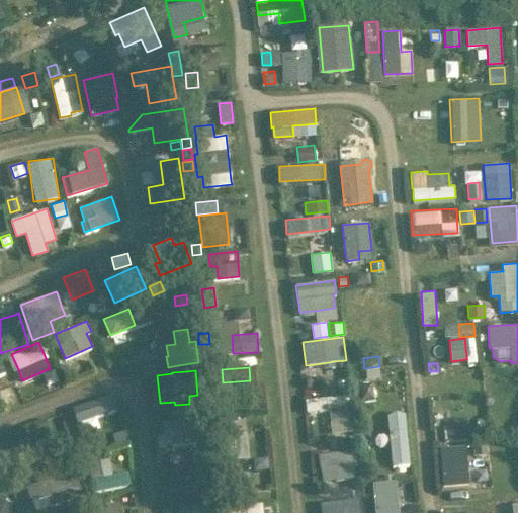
[(348,379),(338,380),(338,391),(348,390),(348,379)]
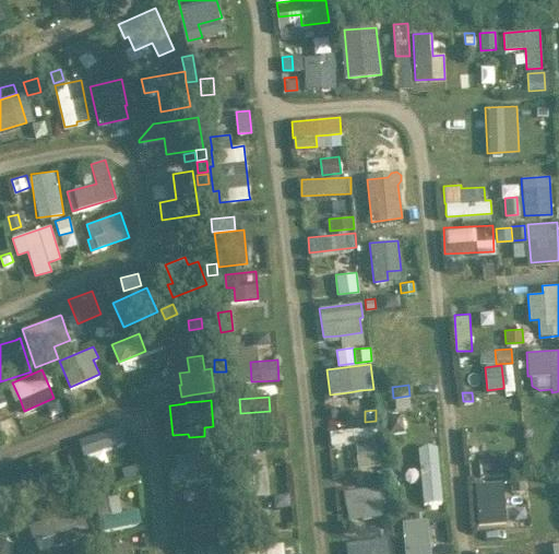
[(331,444),(355,441),(357,452),(376,450),(375,439),(378,438),(376,425),(329,431),(331,444)]
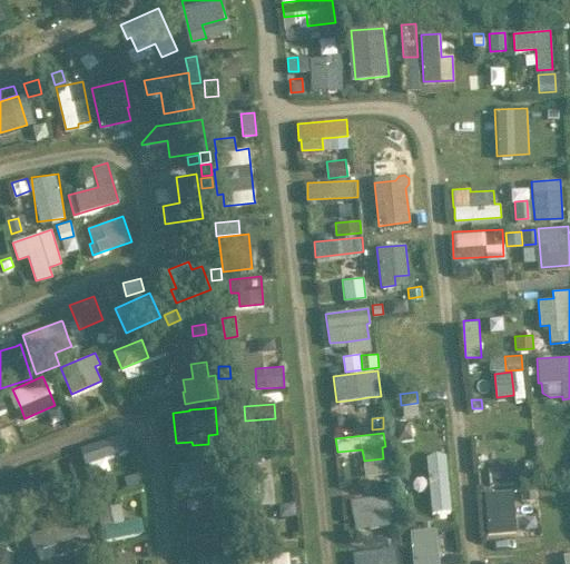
[(225,436),(213,437),(214,447),(226,446),(225,436)]
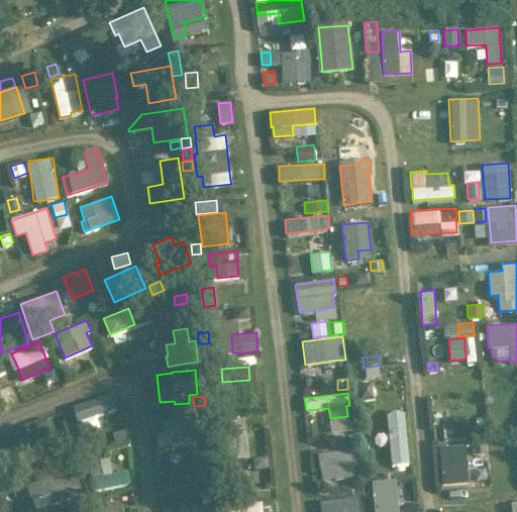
[(99,400),(70,408),(81,448),(110,440),(99,400)]
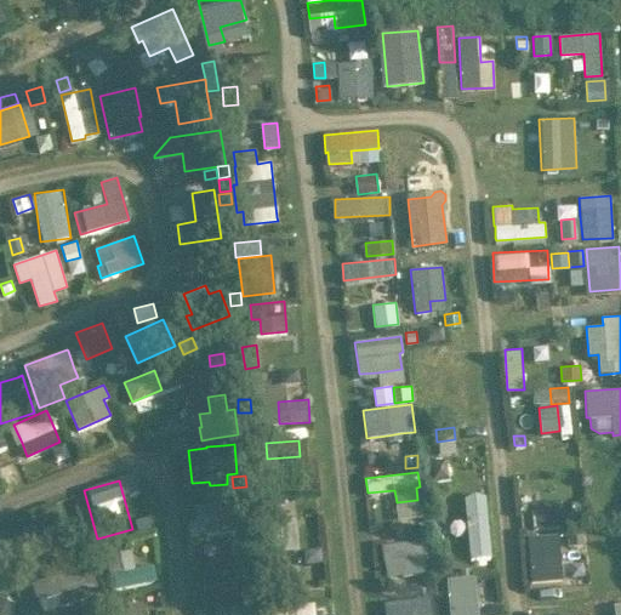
[(463,494),(467,557),(491,556),(488,493),(463,494)]
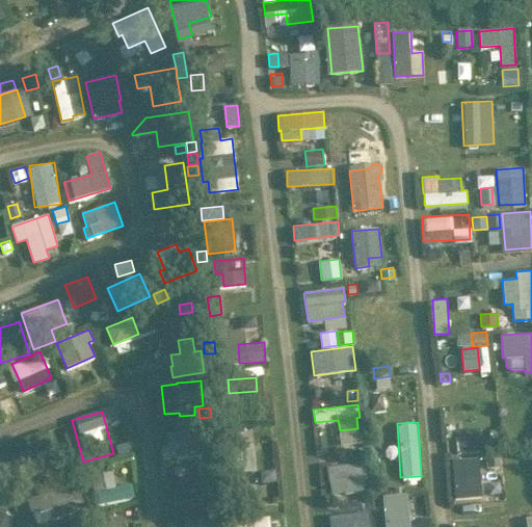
[(223,427),(214,428),(215,441),(224,440),(223,427)]
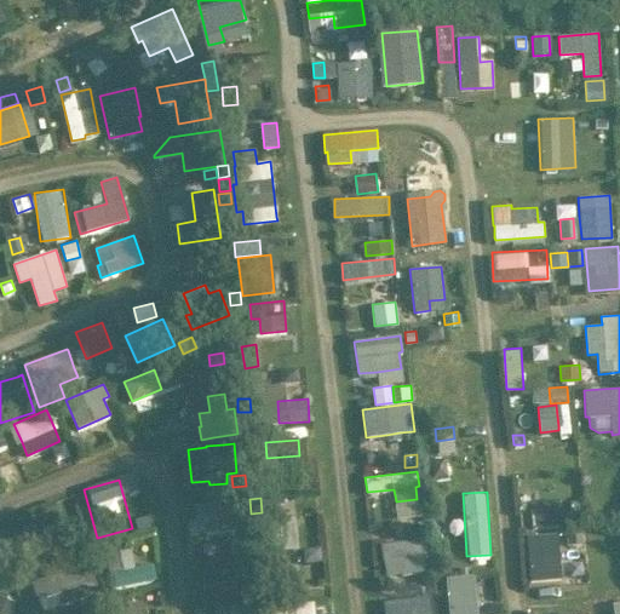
[(530,500),(533,528),(562,526),(561,498),(530,500)]
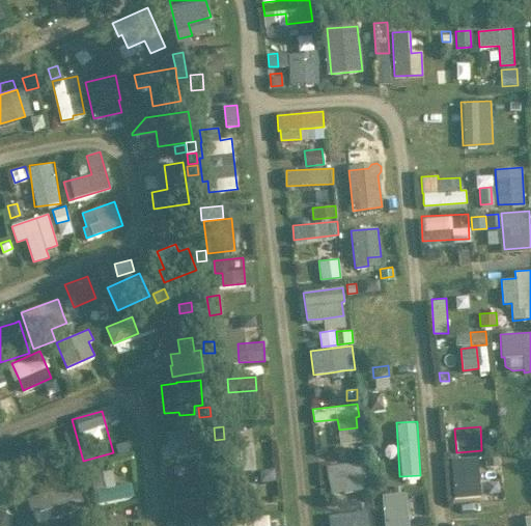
[(488,427),(488,437),(498,437),(498,427),(488,427)]
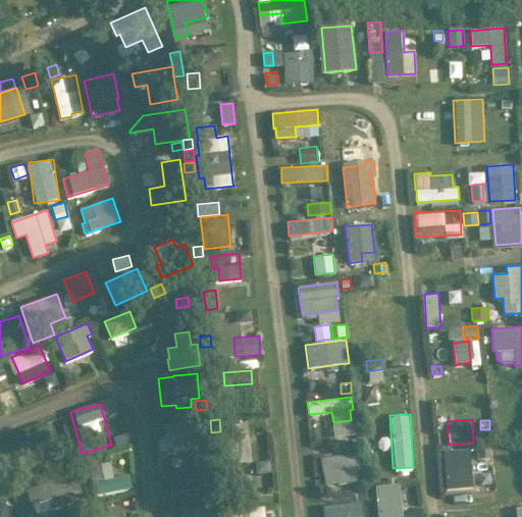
[(173,436),(175,448),(209,443),(208,431),(196,433),(195,421),(163,425),(165,436),(165,437),(173,436)]
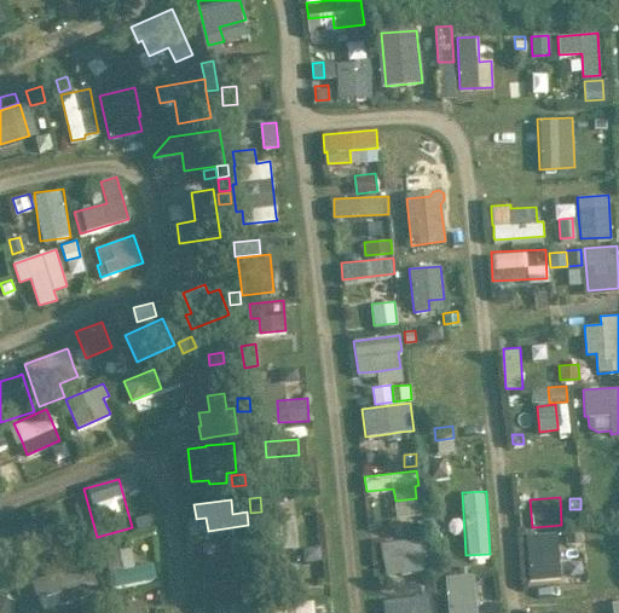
[(146,513),(134,518),(138,528),(150,525),(146,513)]
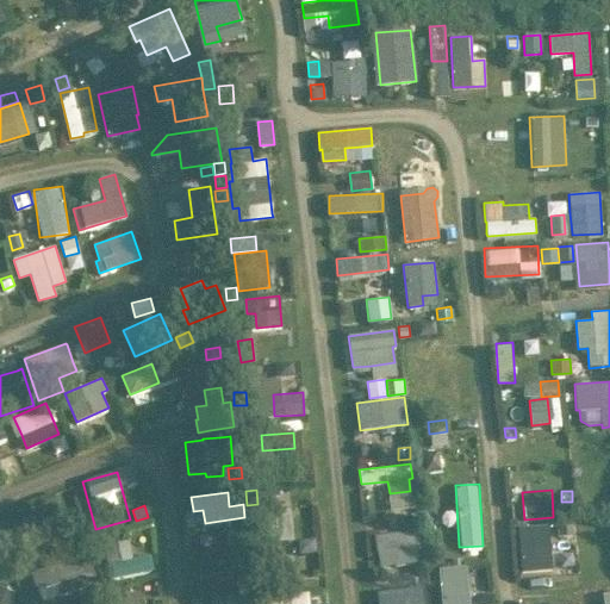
[(265,541),(273,540),(293,539),(291,508),(262,510),(265,541)]
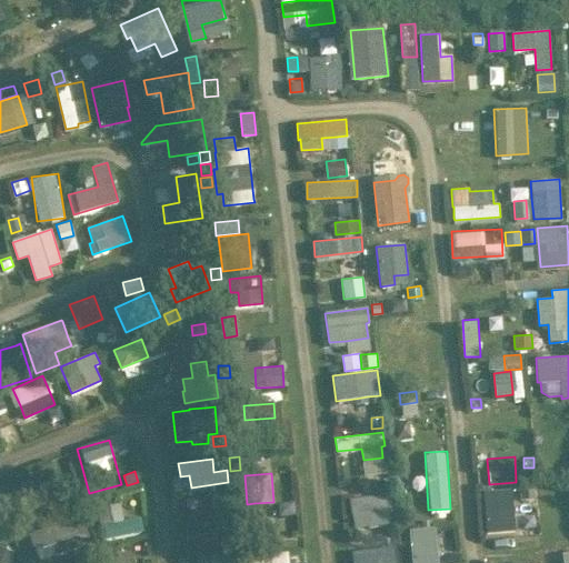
[(175,490),(181,489),(180,476),(180,475),(172,476),(175,490)]
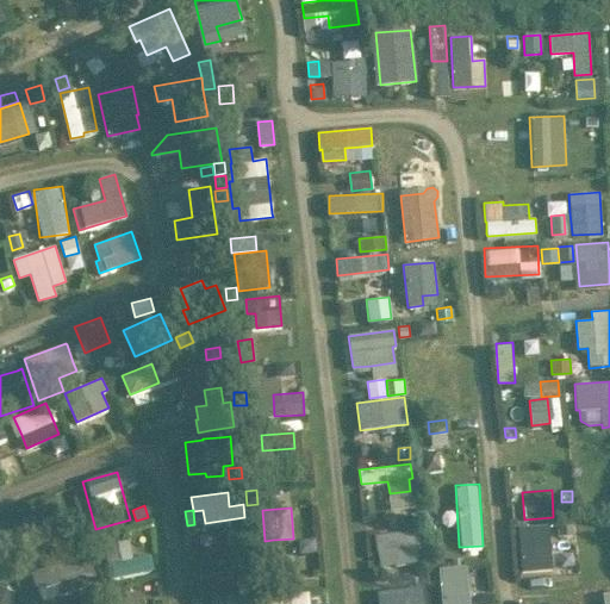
[(417,525),(416,512),(405,514),(406,527),(417,525)]
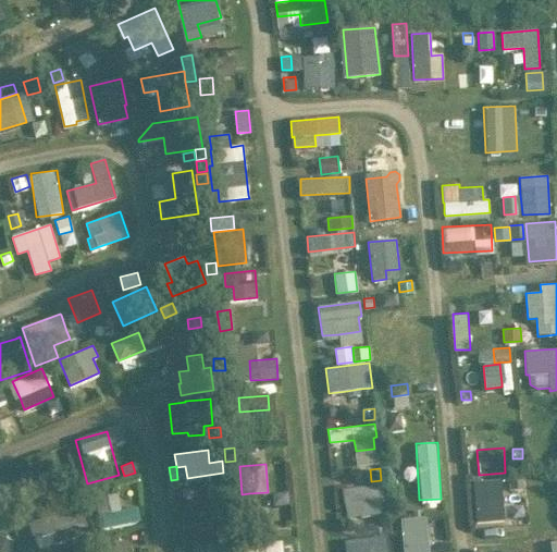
[(508,477),(509,488),(523,487),(522,476),(508,477)]
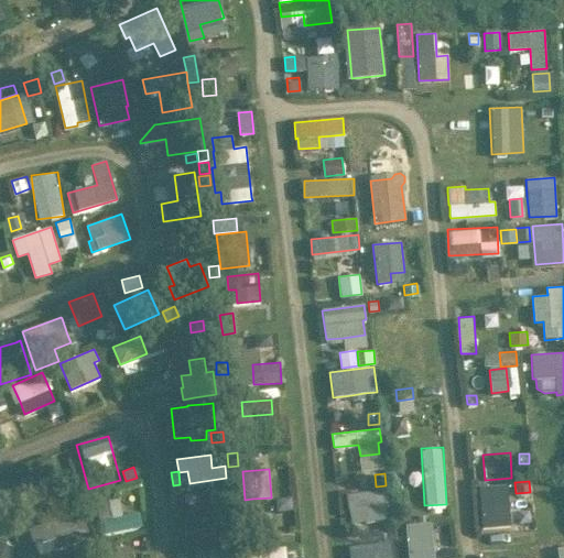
[(478,487),(481,528),(510,525),(507,484),(478,487)]
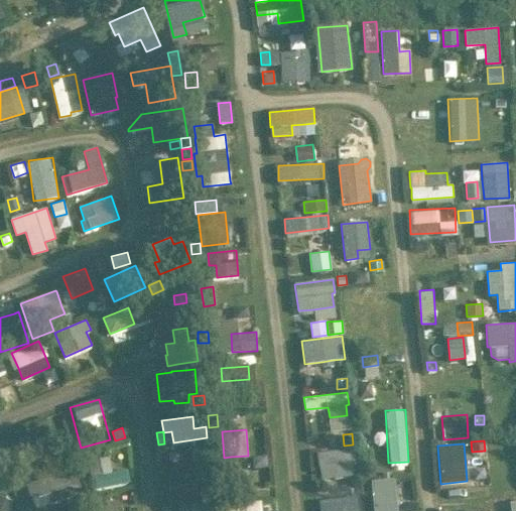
[(38,444),(29,448),(35,462),(43,459),(38,444)]
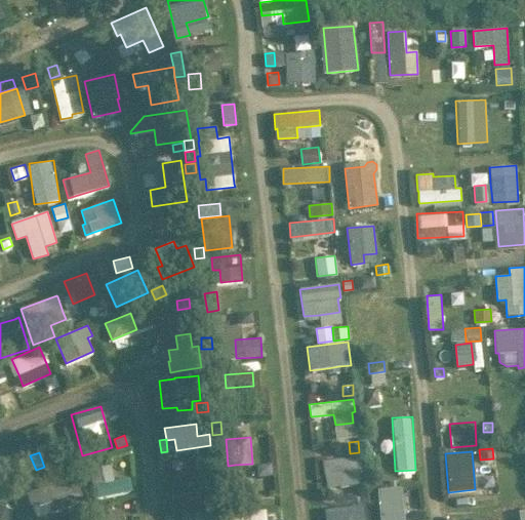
[(36,470),(30,455),(30,454),(0,465),(6,478),(7,482),(36,472),(36,470)]
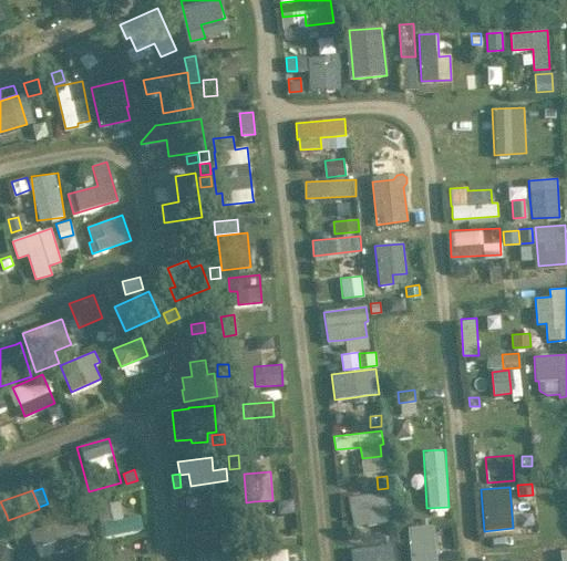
[(352,512),(353,526),(389,521),(388,508),(391,507),(389,492),(348,497),(350,512),(352,512)]
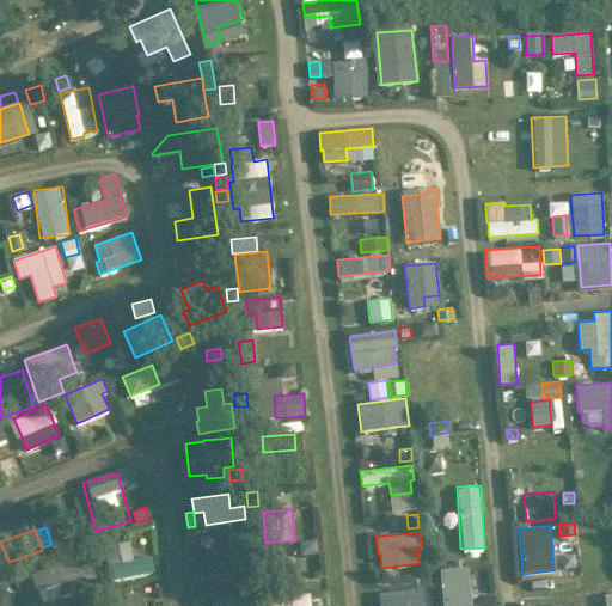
[(242,534),(228,536),(230,545),(243,545),(242,534)]
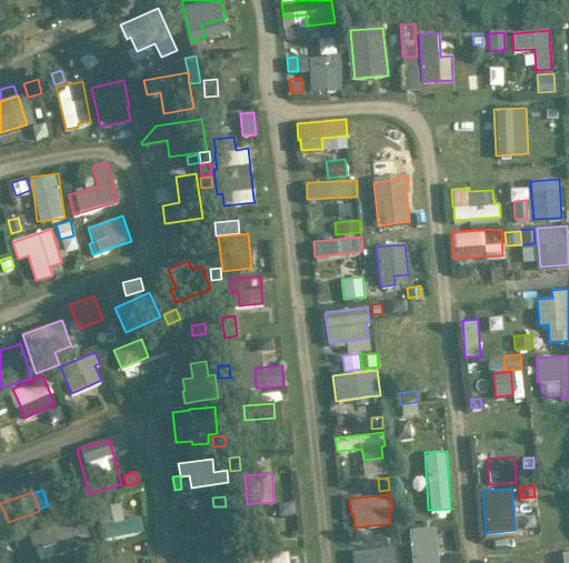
[(295,513),(293,501),(278,502),(280,515),(295,513)]
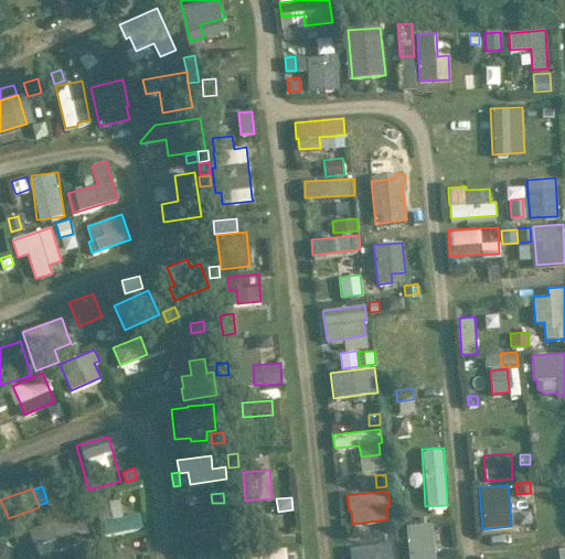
[(103,536),(142,527),(139,513),(123,516),(119,500),(95,505),(98,522),(92,523),(95,536),(103,534),(103,536)]
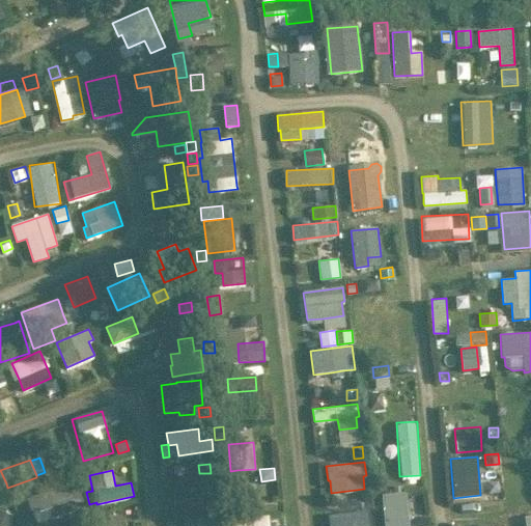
[(32,515),(34,514),(48,508),(52,518),(76,509),(76,507),(85,504),(78,481),(27,500),(32,515)]
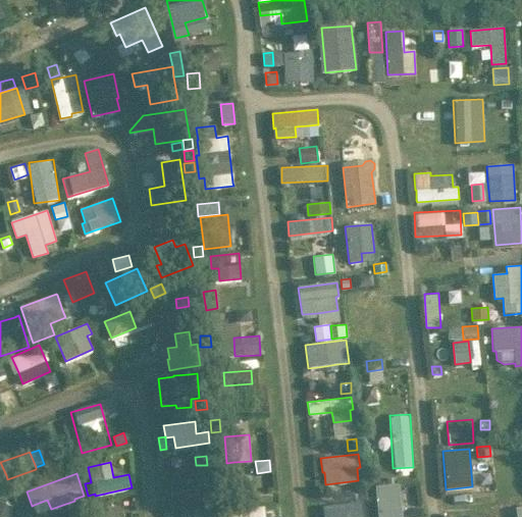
[(6,475),(5,476),(0,477),(0,489),(10,486),(7,479),(6,475)]
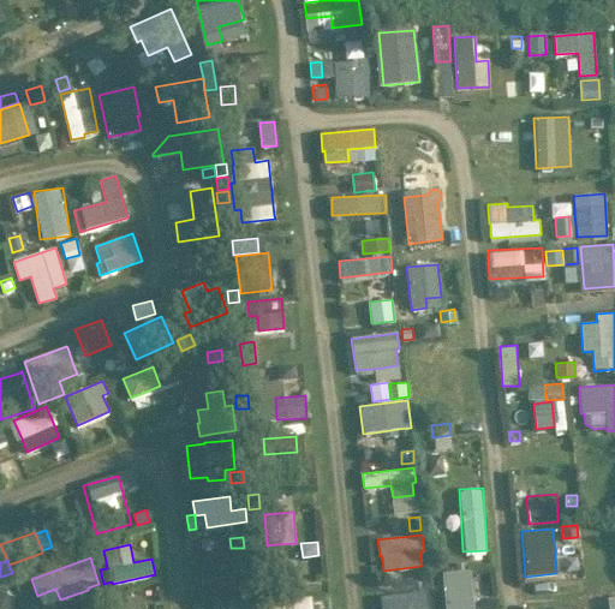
[(297,561),(278,563),(268,565),(272,596),(299,593),(297,561)]
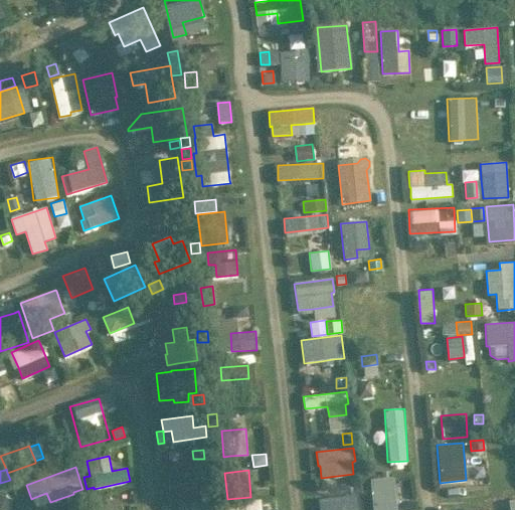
[(396,509),(393,478),(370,480),(372,509),(396,509)]
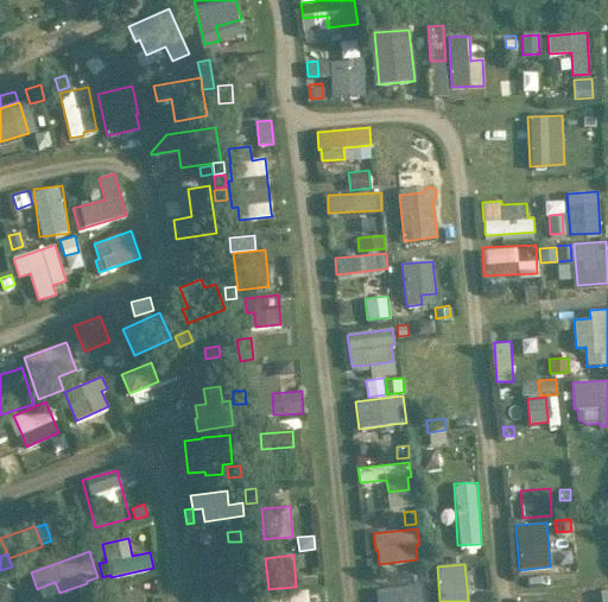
[(413,581),(412,571),(400,572),(401,582),(413,581)]
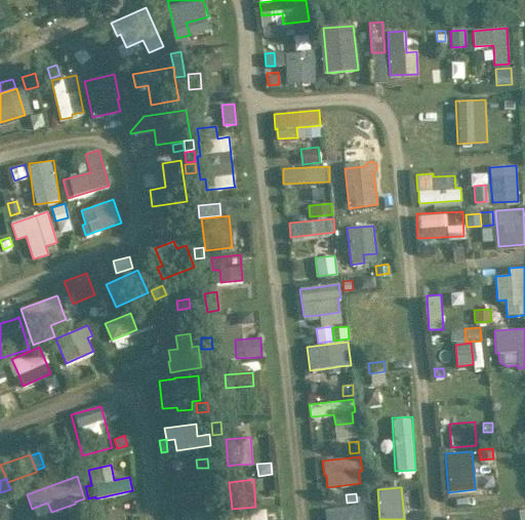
[(107,501),(97,502),(98,510),(108,509),(107,501)]
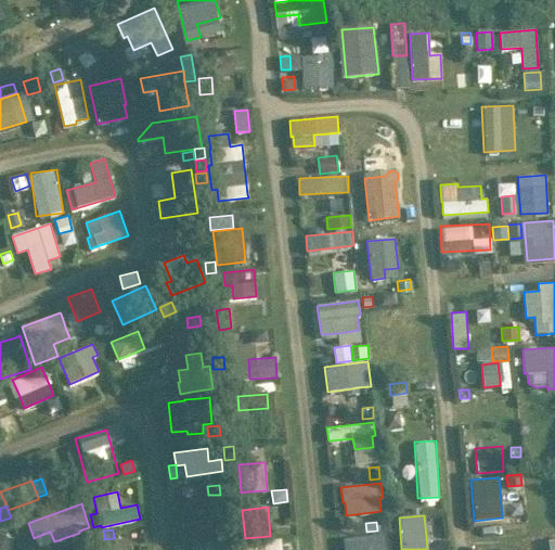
[(0,532),(0,549),(7,549),(12,537),(0,532)]
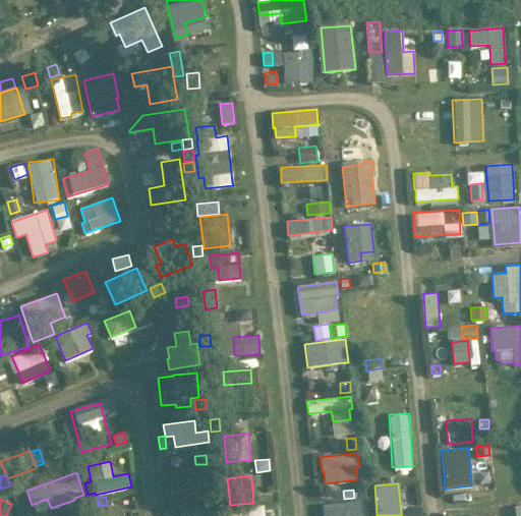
[(361,515),(360,500),(322,505),(323,515),(361,515)]
